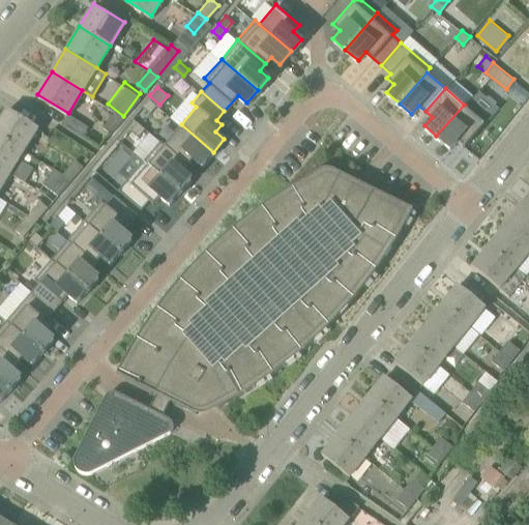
[(147,96),(141,105),(149,111),(155,104),(147,96)]
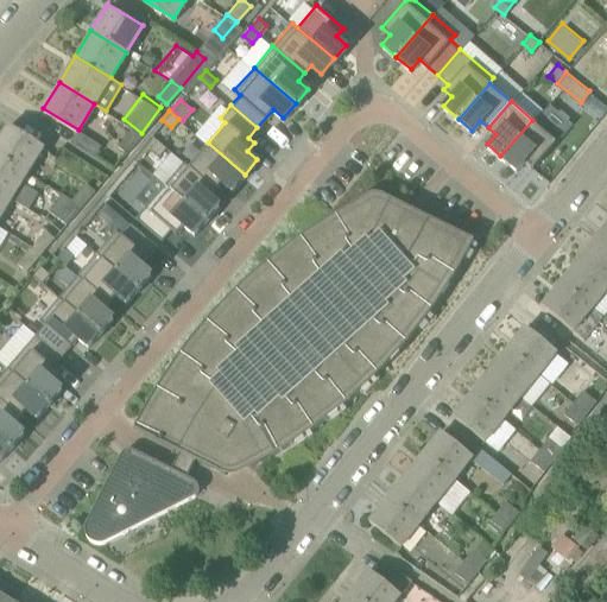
[(532,120),(500,156),(516,169),(524,159),(532,166),(560,134),(536,114),(532,120)]
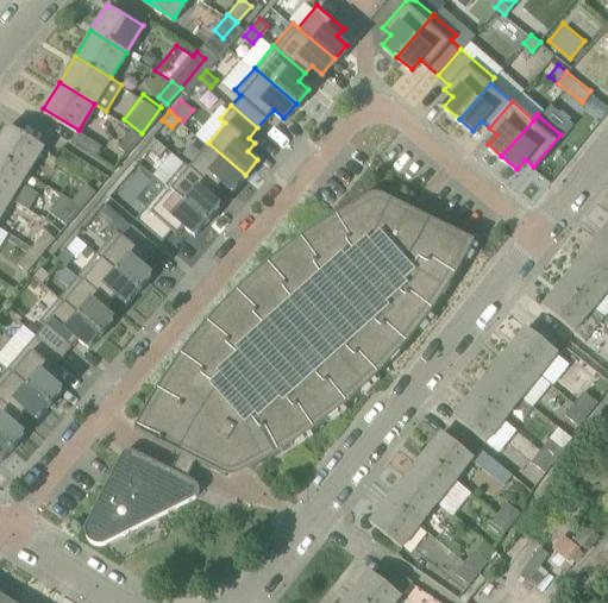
[(8,123),(0,136),(0,154),(27,170),(44,144),(8,123)]
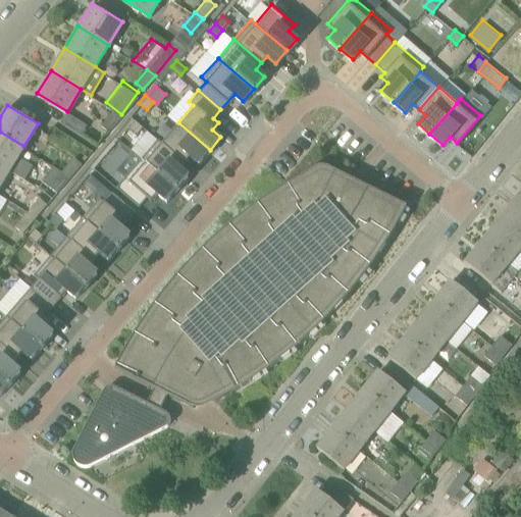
[(108,128),(119,115),(112,108),(100,122),(108,128)]
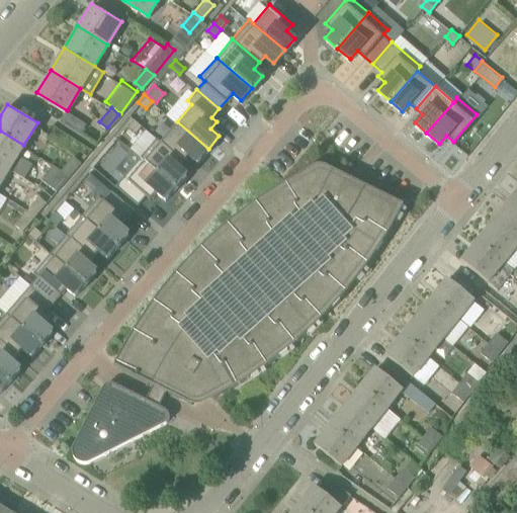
[(134,117),(126,124),(135,131),(141,123),(134,117)]
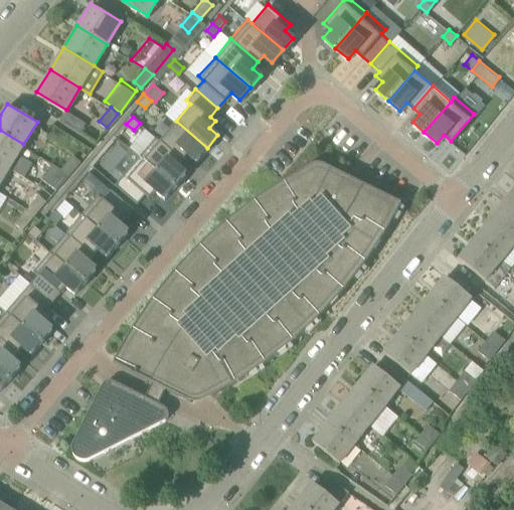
[(207,148),(176,121),(160,139),(183,158),(188,152),(196,160),(207,148)]
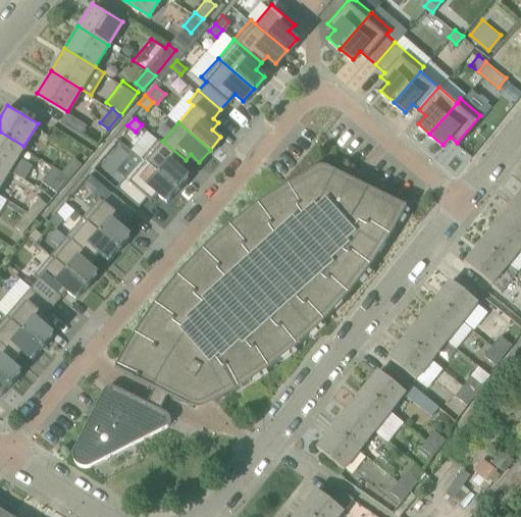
[(23,146),(0,132),(0,162),(10,168),(24,176),(33,163),(18,155),(23,146)]
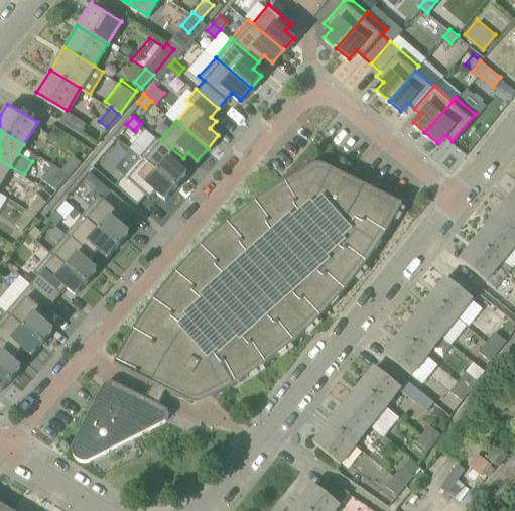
[(156,135),(139,154),(175,185),(185,172),(177,165),(183,158),(160,139),(156,135)]
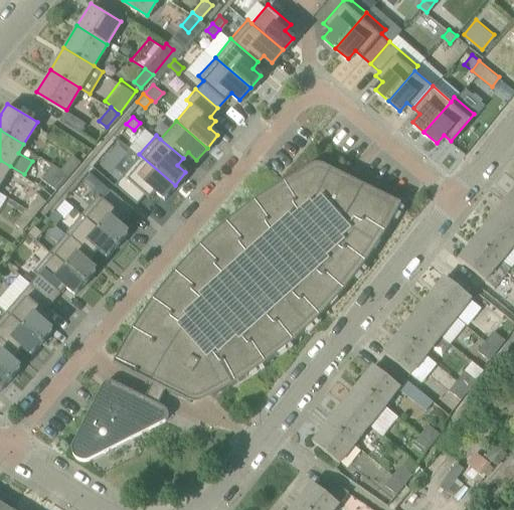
[(115,137),(92,162),(110,179),(120,168),(114,162),(127,148),(115,137)]
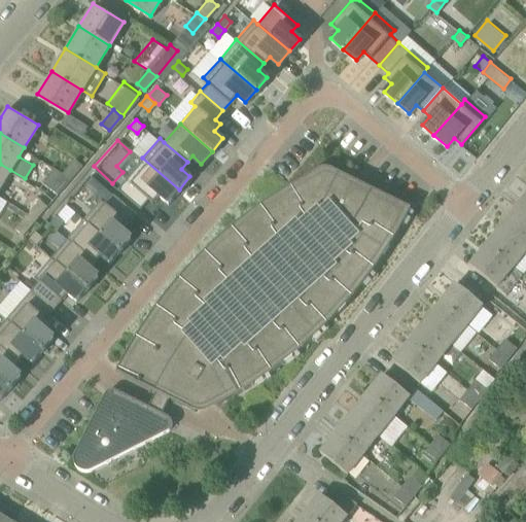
[(62,171),(69,177),(81,163),(74,157),(62,171)]
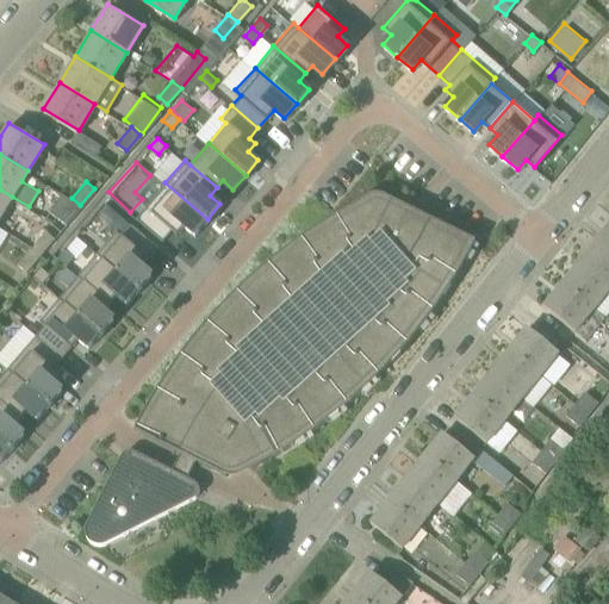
[(136,217),(162,240),(172,229),(178,232),(185,224),(194,234),(207,219),(165,182),(136,217)]
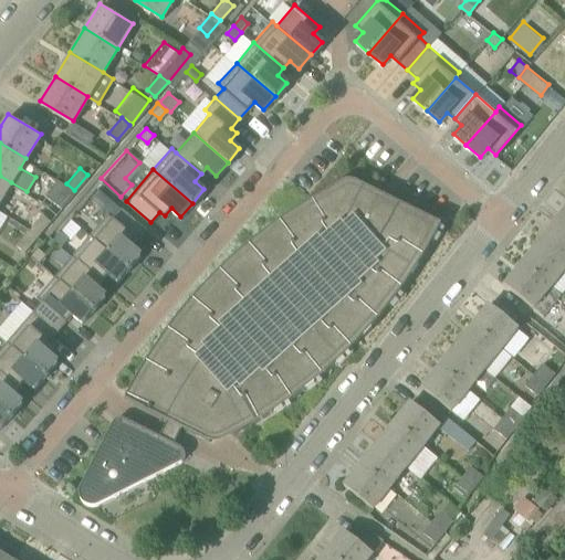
[(0,199),(11,182),(0,176),(0,199)]
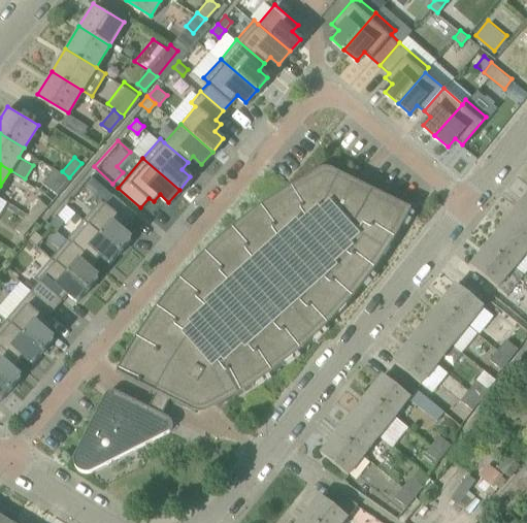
[(285,360),(313,337),(338,311),(362,283),(412,206),(333,167),(331,166),(328,165),(326,165),(323,165),(321,166),(319,167),(278,190),(249,210),(221,234),(202,251),(185,268),(169,288),(150,313),(132,340),(116,369),(156,390),(169,397),(192,407),(195,409),(197,410),(200,410),(203,410),(205,409),(217,403),(236,393),(255,382),(285,360)]
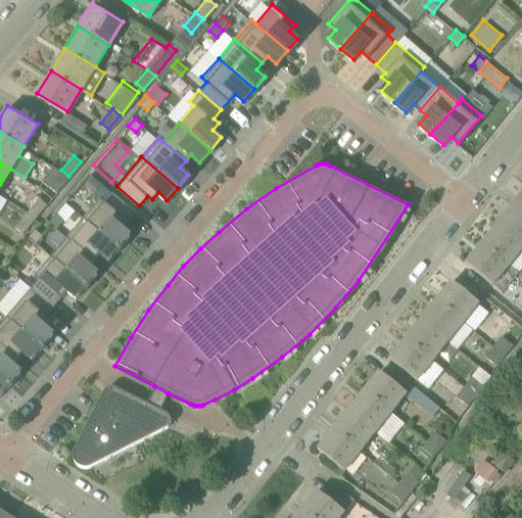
[(57,190),(68,176),(61,170),(52,165),(41,178),(57,190)]
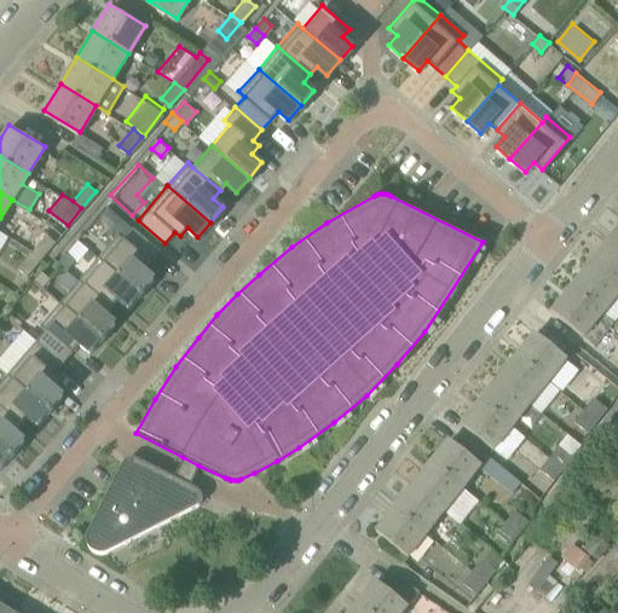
[(617,224),(606,241),(617,249),(617,224)]
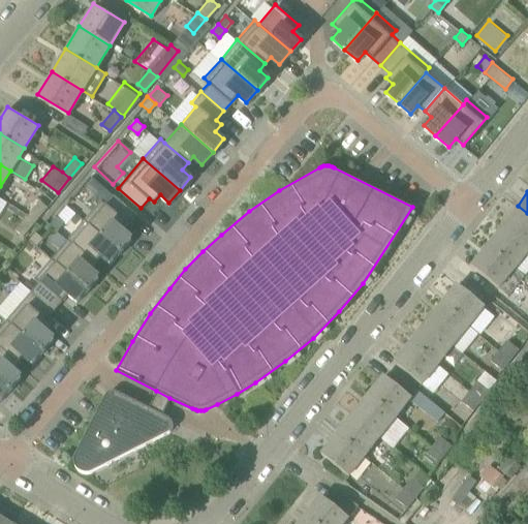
[(122,228),(136,212),(114,192),(105,202),(101,198),(84,218),(88,222),(120,249),(131,237),(122,228)]
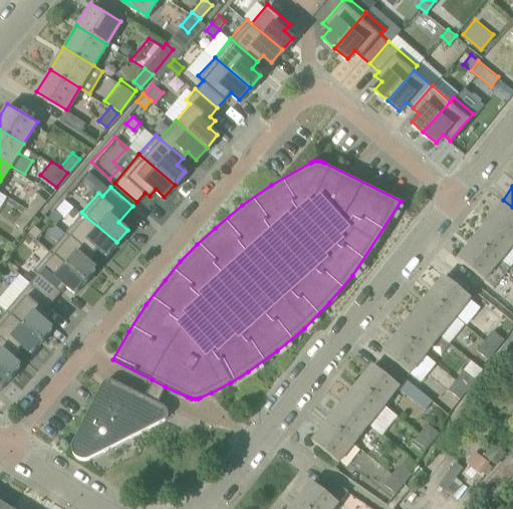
[(27,207),(35,213),(46,200),(38,193),(27,207)]
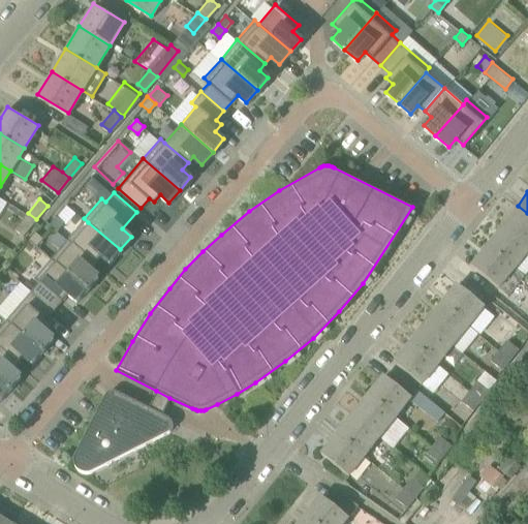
[(527,213),(518,206),(502,224),(527,245),(527,213)]
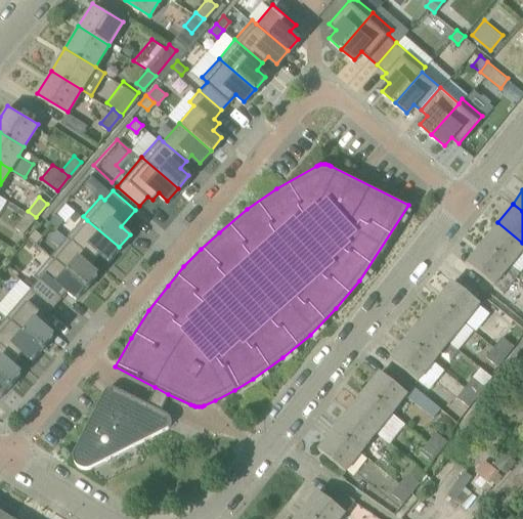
[(23,232),(36,217),(28,211),(14,225),(23,232)]
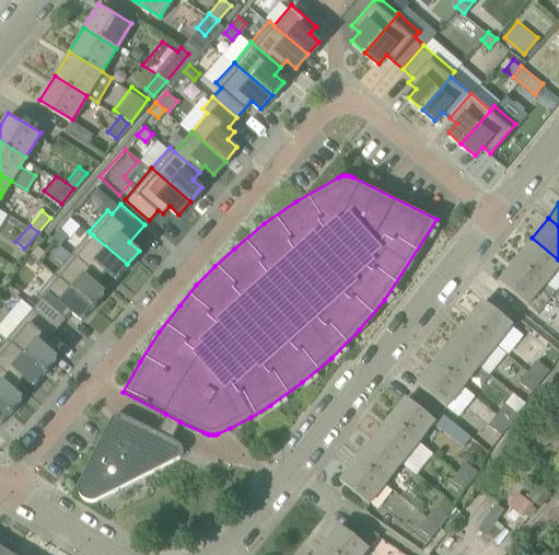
[(58,228),(51,235),(59,243),(67,234),(58,228)]
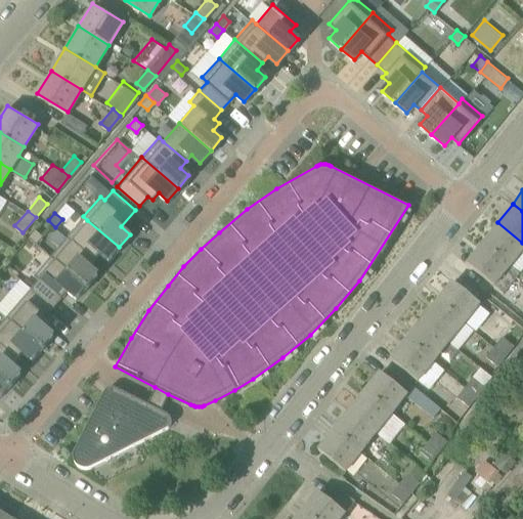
[(83,216),(66,235),(75,244),(93,259),(100,252),(109,259),(119,247),(87,220),(83,216)]
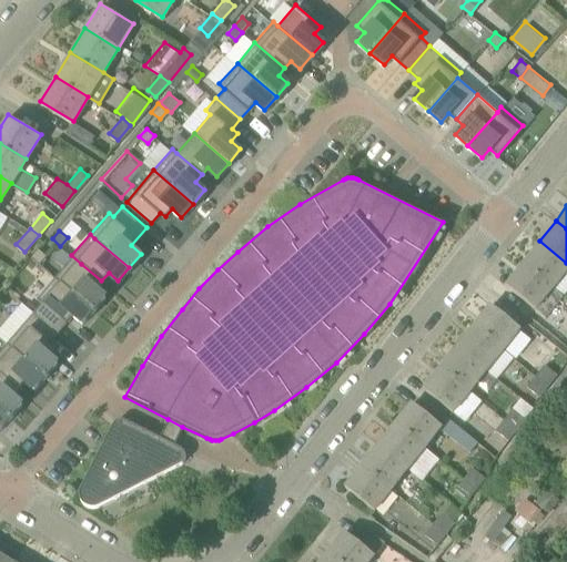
[(566,263),(539,241),(523,262),(552,285),(566,266),(566,263)]
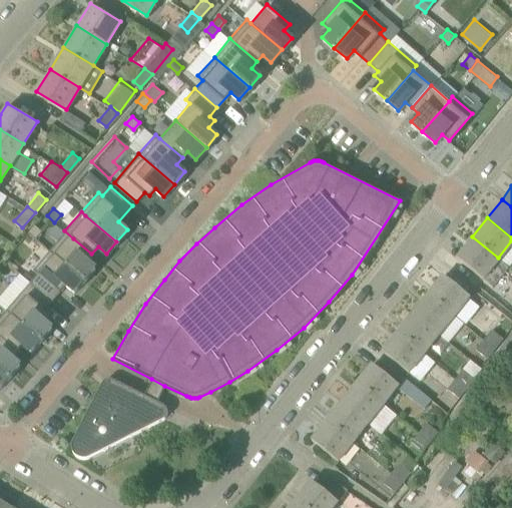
[(33,223),(27,230),(34,236),(40,229),(33,223)]
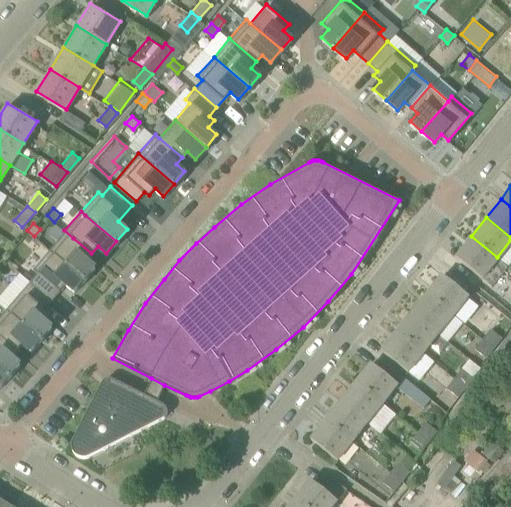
[(64,230),(49,248),(58,256),(84,278),(95,266),(87,259),(91,253),(73,238),(64,230)]
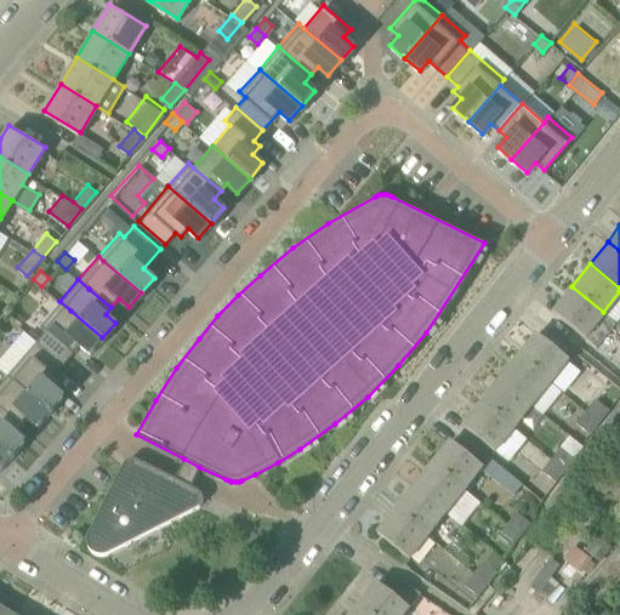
[(553,309),(597,345),(614,322),(603,312),(572,286),(553,309)]
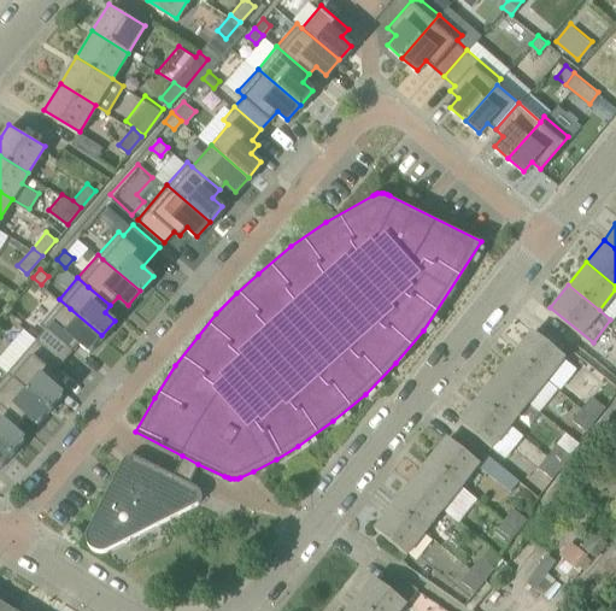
[(45,327),(36,336),(63,360),(80,341),(89,350),(101,335),(70,309),(59,299),(39,323),(45,327)]
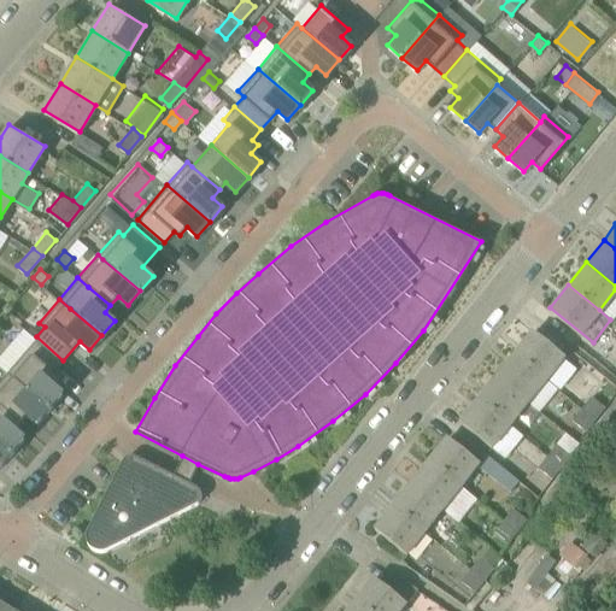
[(533,328),(512,353),(545,380),(546,377),(565,354),(533,328)]
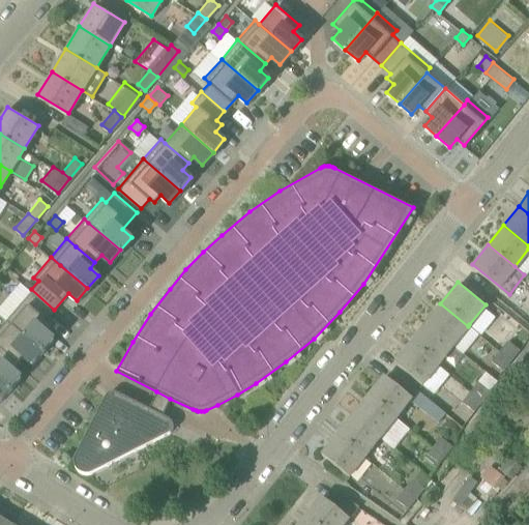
[(51,322),(47,318),(54,310),(31,289),(6,318),(42,350),(54,337),(45,329),(51,322)]
